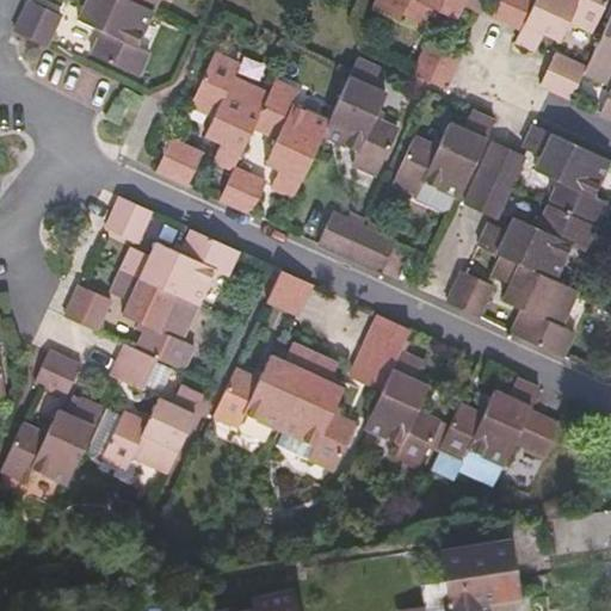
[(140,48),(156,10),(134,0),(74,0),(87,6),(80,22),(105,32),(94,55),(142,78),(153,55),(140,48)]
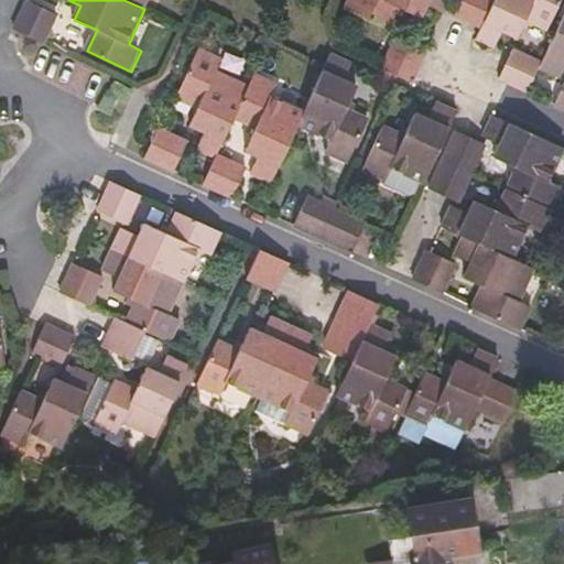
[(123,0),(144,9),(149,0),(123,0)]
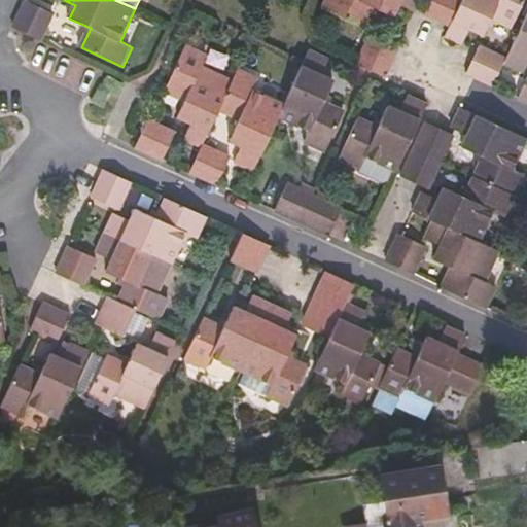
[(417,12),(418,10),(421,0),(326,0),(323,8),(365,27),(374,8),(396,19),(401,5),(417,12)]
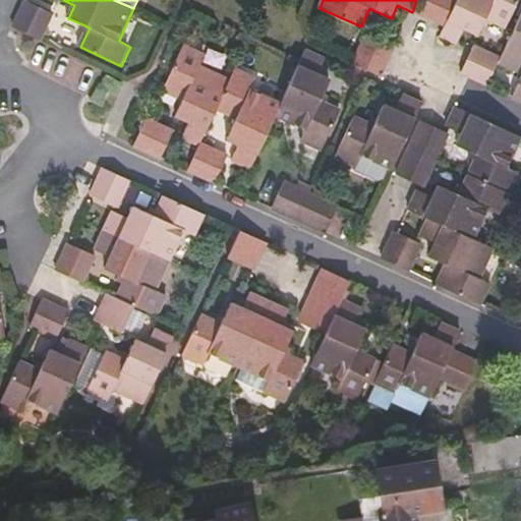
[(447,27),(458,0),(426,0),(420,14),(447,27)]
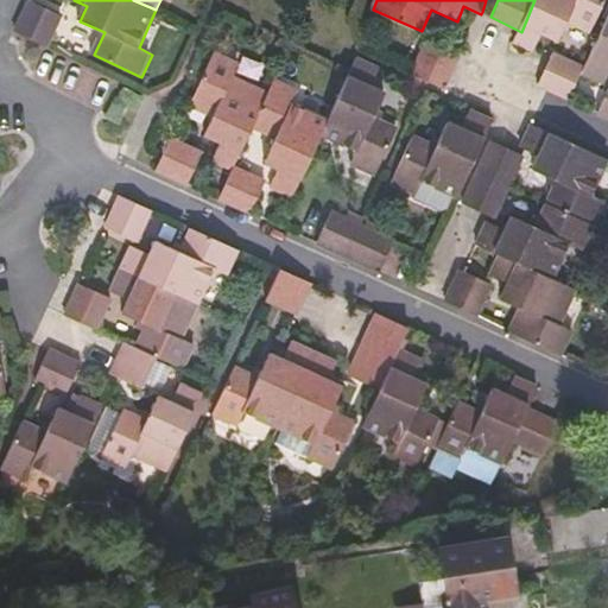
[(534,0),(521,32),(517,43),(534,52),(537,49),(543,35),(559,42),(569,23),(593,35),(607,0),(534,0)]
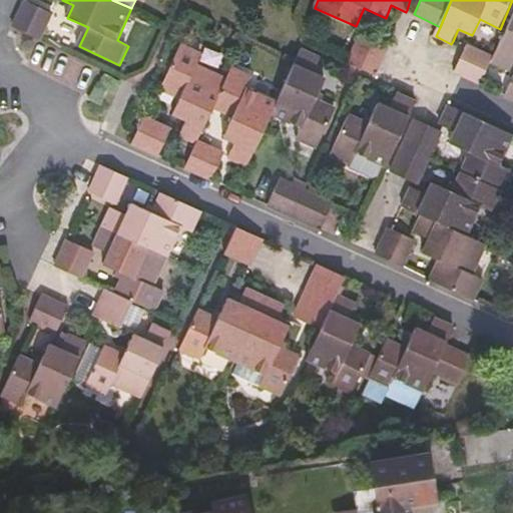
[(15,27),(42,40),(54,15),(27,1),(15,27)]
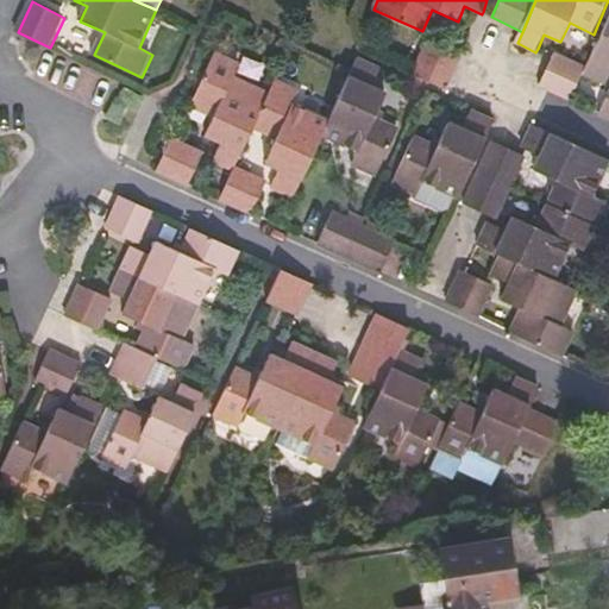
[(608,24),(588,69),(586,74),(608,85),(608,82),(608,24)]
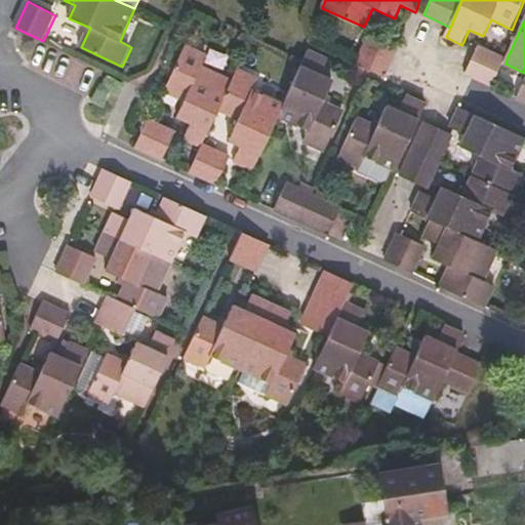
[(370,38),(358,65),(386,77),(398,50),(370,38)]
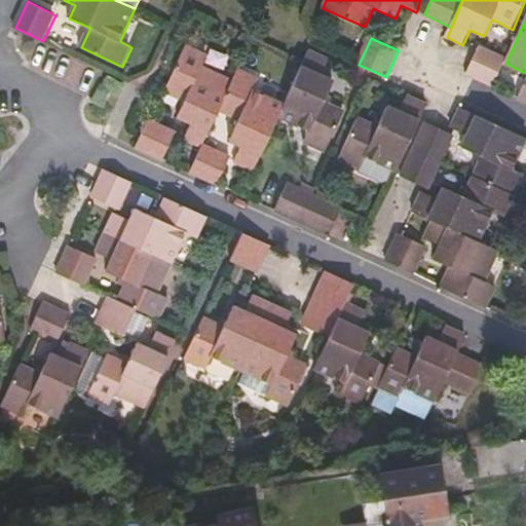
[(220,111),(234,80),(204,66),(209,57),(187,46),(165,90),(186,101),(179,117),(192,124),(185,139),(203,148),(204,146),(220,111)]
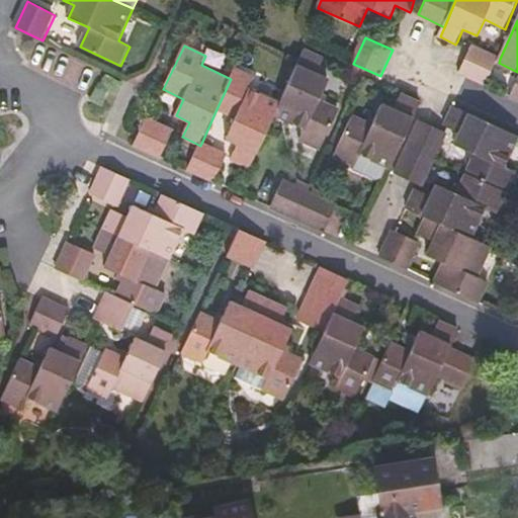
[(499,63),(500,59),(473,47),(472,49),(461,72),(488,85),(499,63)]
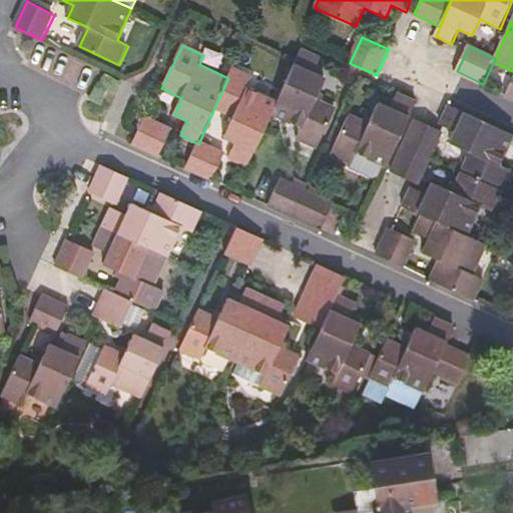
[(303,50),(299,61),(279,101),(274,114),(302,128),(297,139),(318,149),(336,108),(317,99),(326,78),(316,73),(322,58),(303,50)]
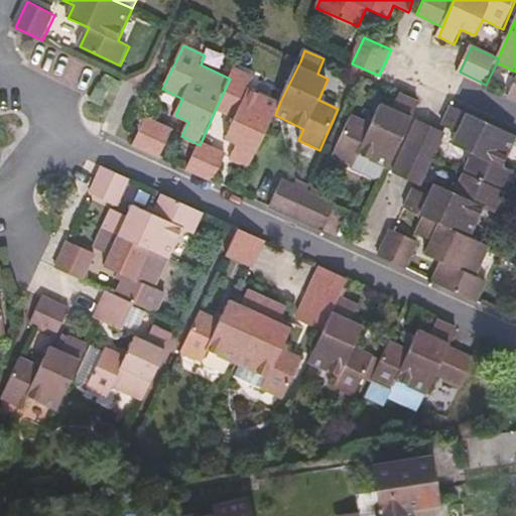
[(254,78),(235,68),(230,79),(216,109),(235,118),(227,137),(238,144),(231,158),(250,168),(275,115),(280,102),(251,88),(254,78)]
